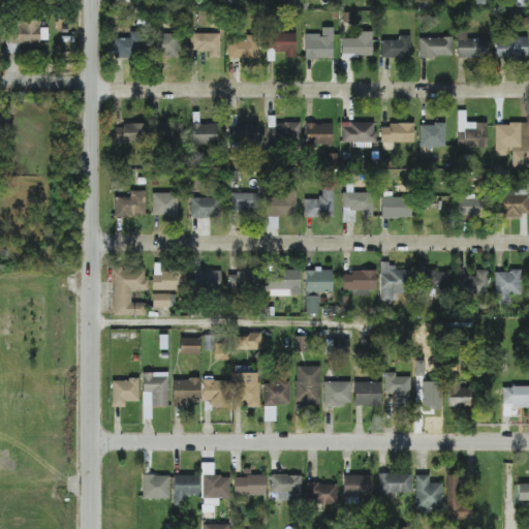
[(5,45),(39,47),(40,18),(16,17),(16,27),(6,27),(5,45)]
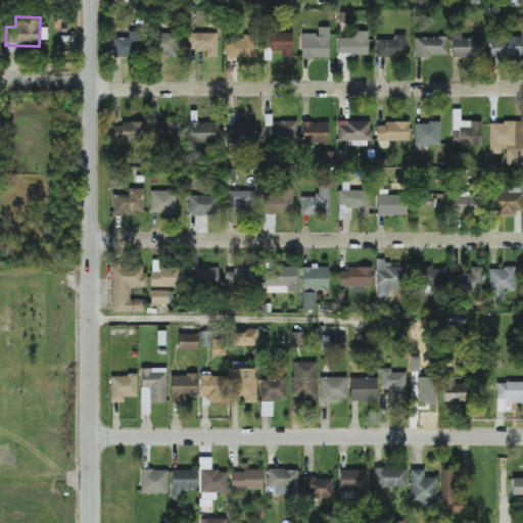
[(329,58),(329,27),(318,27),(318,34),(301,34),(300,58),(329,58)]
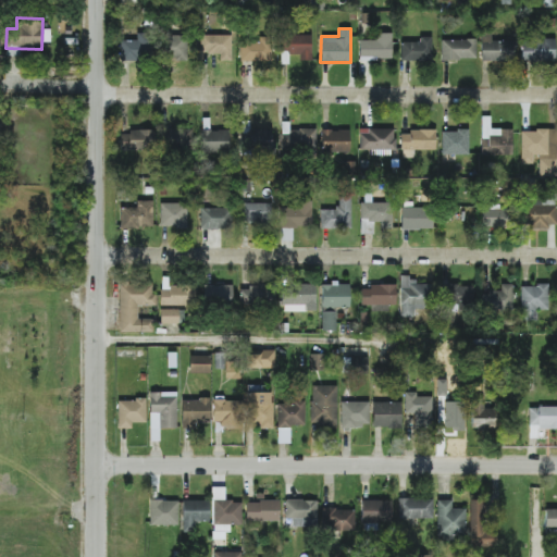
[(136,40),(120,40),(119,60),(152,61),(152,34),(136,33),(136,40)]
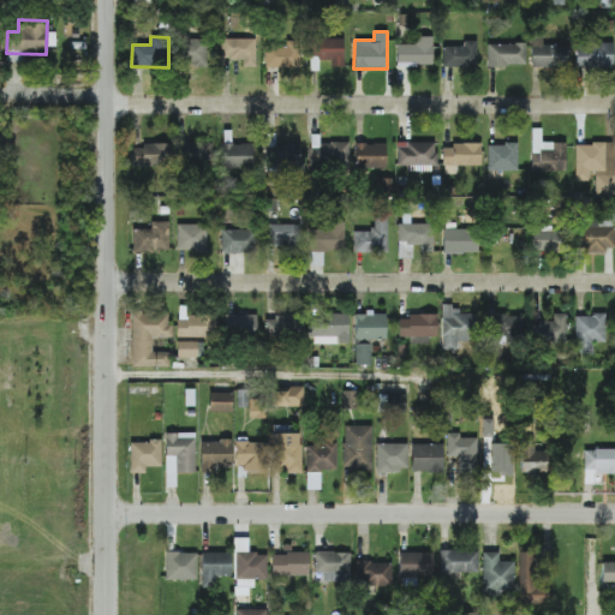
[(531,67),(567,69),(568,46),(543,45),(543,36),(531,36),(531,67)]
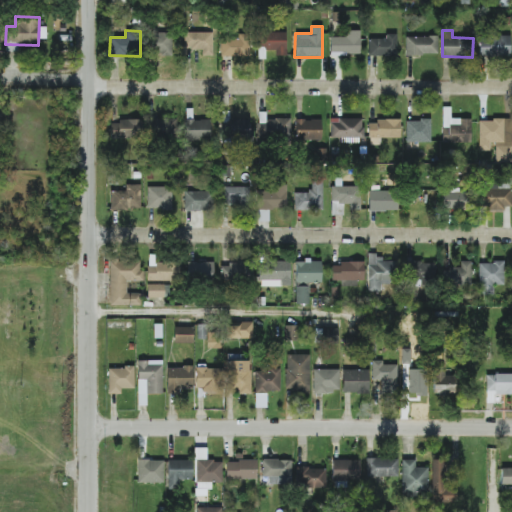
[(360,31),(345,31),(345,37),(330,37),(330,55),(360,55),(360,31)]
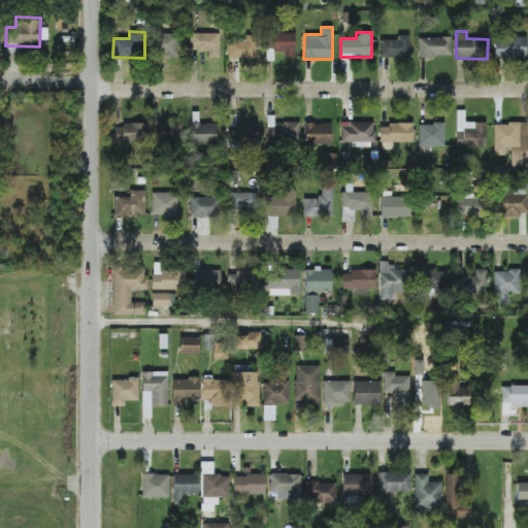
[(220,34),(190,33),(190,51),(208,51),(208,58),(220,58),(220,34)]
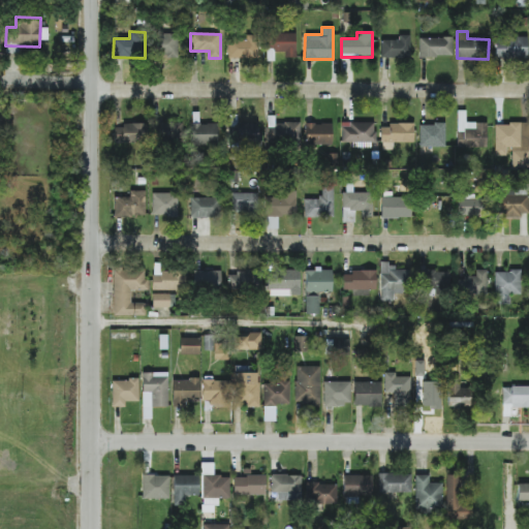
[(296,58),(296,33),(267,33),(268,53),(284,53),(284,58),(296,58)]
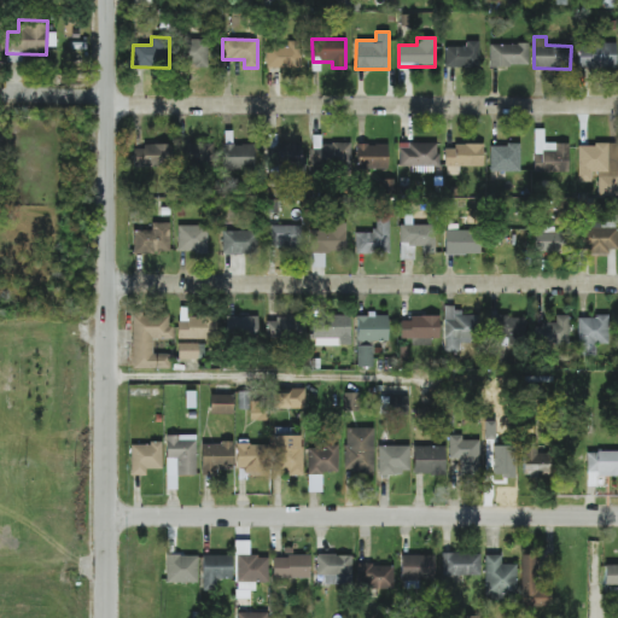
[(204,40),(186,40),(187,65),(205,65),(204,40)]
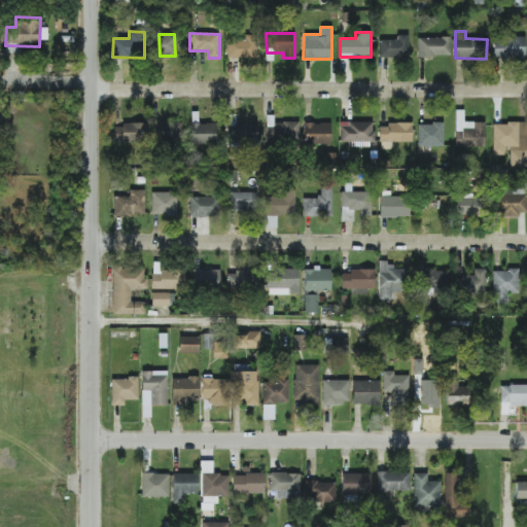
[(256,59),(256,35),(245,35),(245,40),(227,39),(226,58),(256,59)]
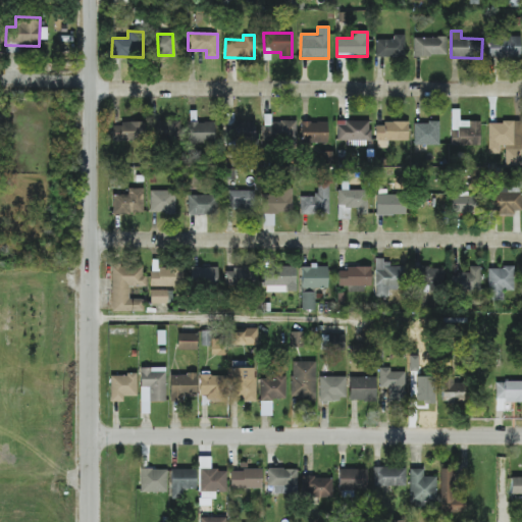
[(405,57),(404,35),(394,35),(394,39),(375,40),(376,57),(405,57)]
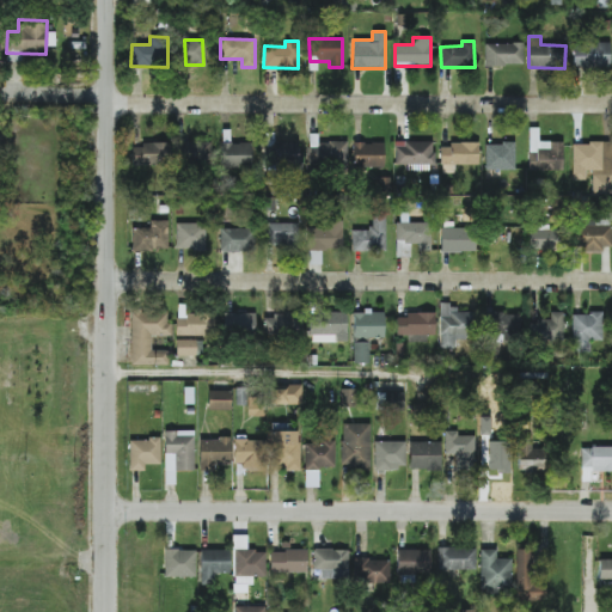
[(610,42),(573,43),(573,68),(610,67),(610,42)]
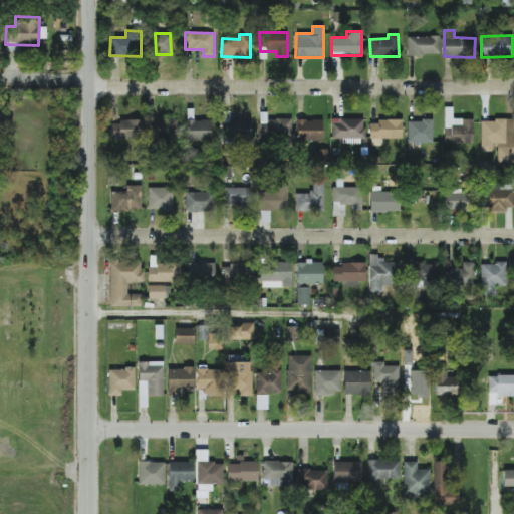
[(407,37),(408,55),(440,54),(439,36),(407,37)]
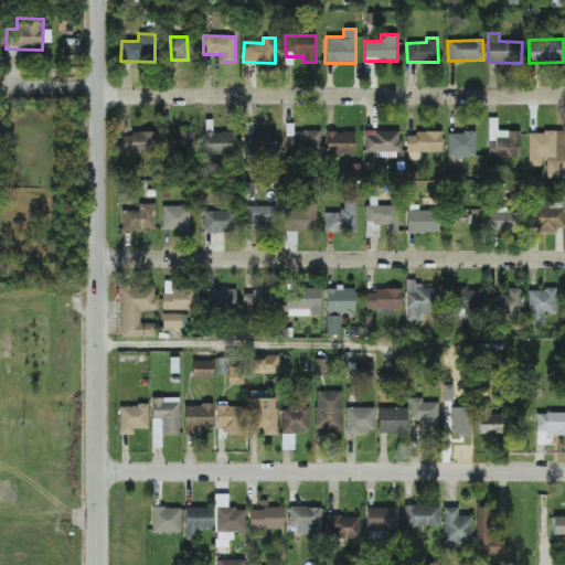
[(519,158),(520,131),(497,130),(498,118),(488,118),(488,157),(519,158)]
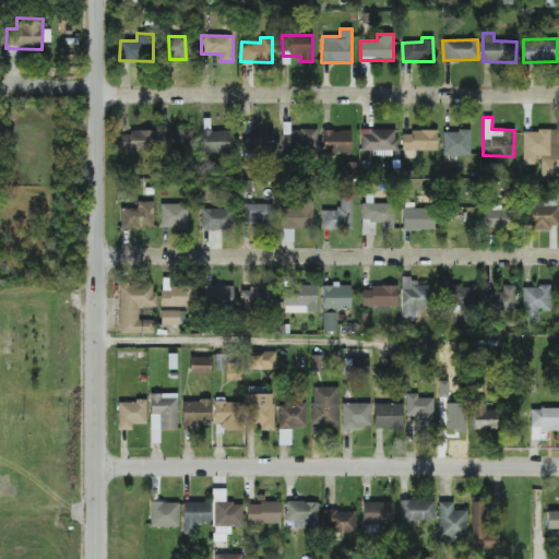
[(164,152),(193,150),(192,129),(163,131),(164,152)]
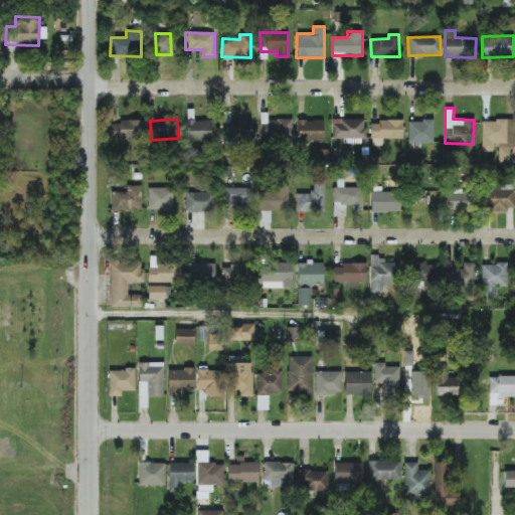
[(229,119),(227,143),(251,144),(252,121),(229,119)]
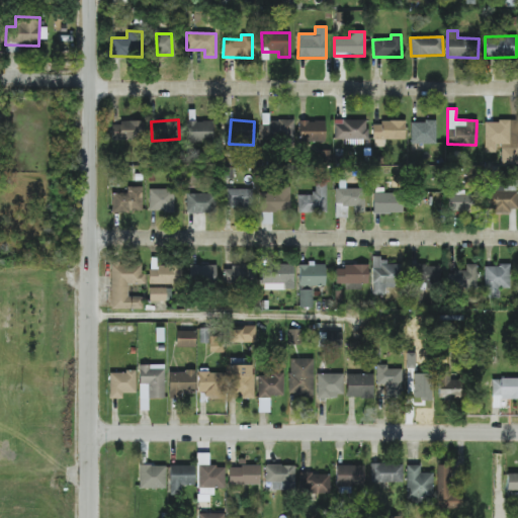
[(212,120),(188,121),(189,144),(212,143),(212,120)]
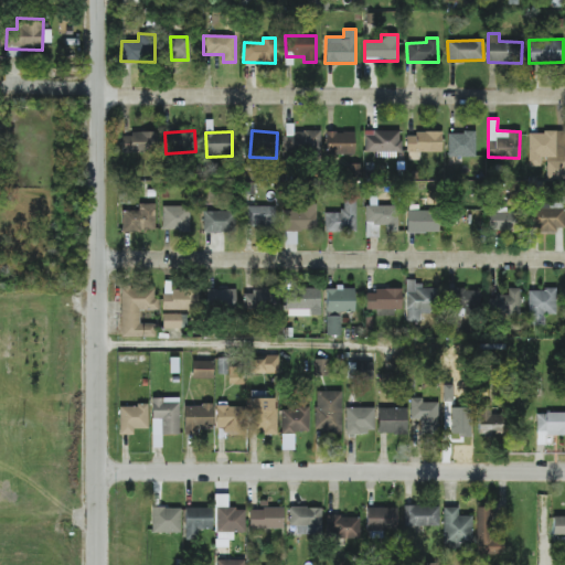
[(354,155),(354,132),(326,131),(326,155),(354,155)]
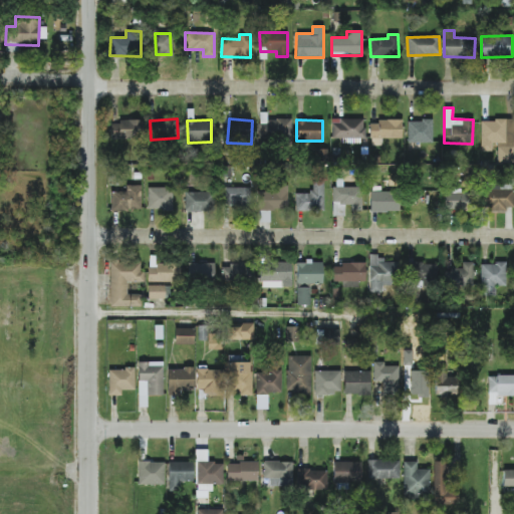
[(481,152),(496,152),(496,164),(513,163),(513,159),(513,119),(480,120),(481,152)]
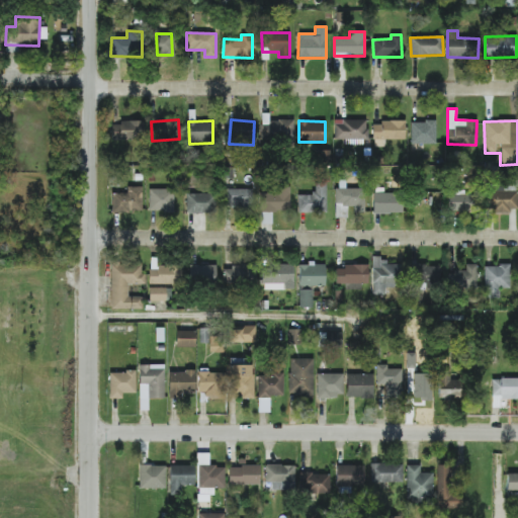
[(110,140),(142,141),(143,122),(111,121),(110,140)]
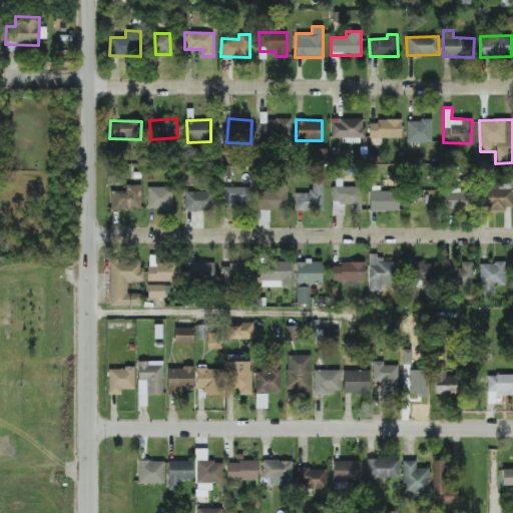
[(291,120),(258,121),(259,140),(291,140),(291,120)]
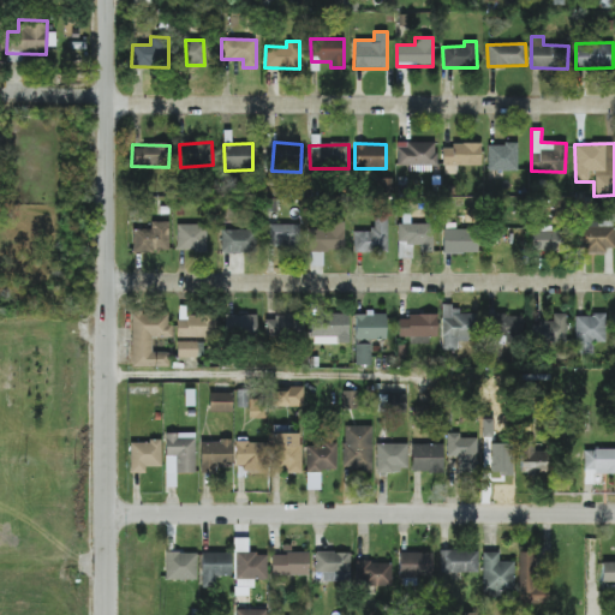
[(481,166),(481,144),(442,144),(442,165),(481,166)]
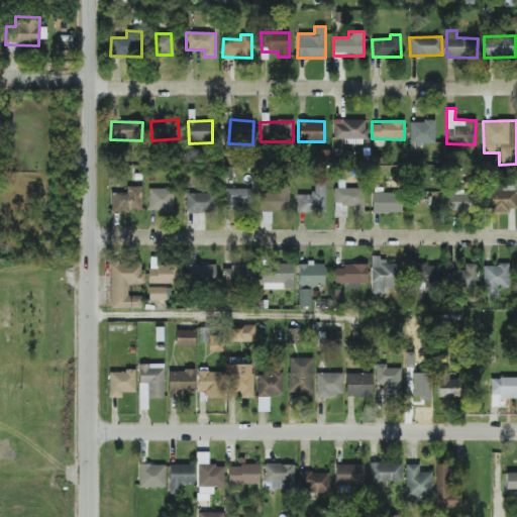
[(410,143),(434,143),(434,121),(410,121),(410,143)]
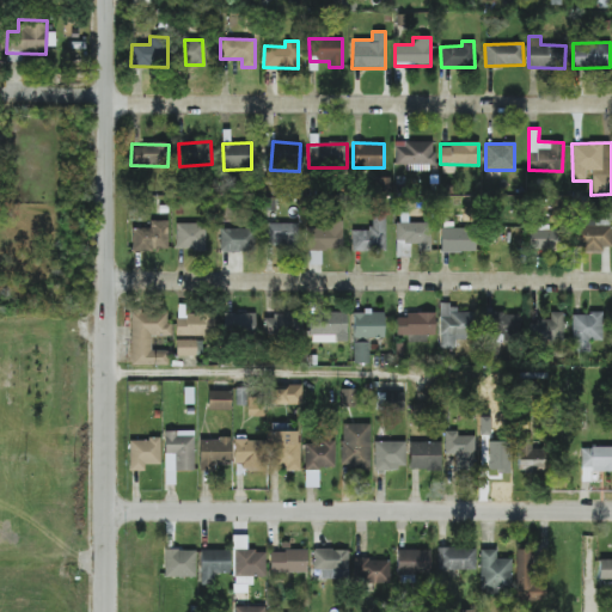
[(353,230),(352,251),(385,252),(386,215),(372,215),(372,230),(353,230)]
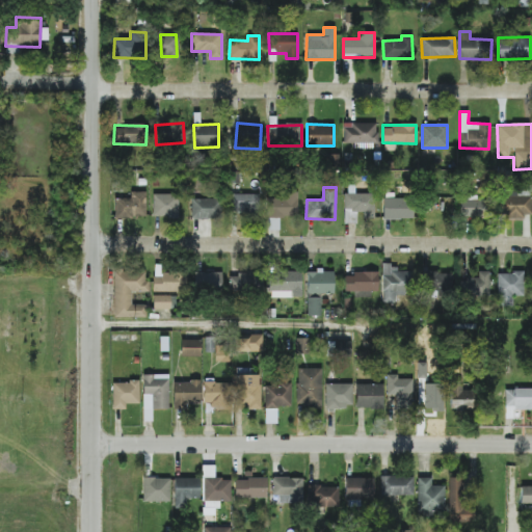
[(506,188),(506,196),(501,196),(500,220),(524,220),(524,214),(530,214),(531,189),(506,188)]
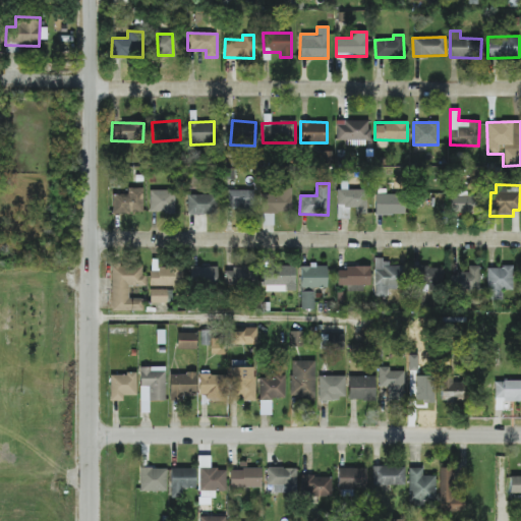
[(142,188),(127,187),(127,194),(113,194),(112,213),(142,214),(142,188)]
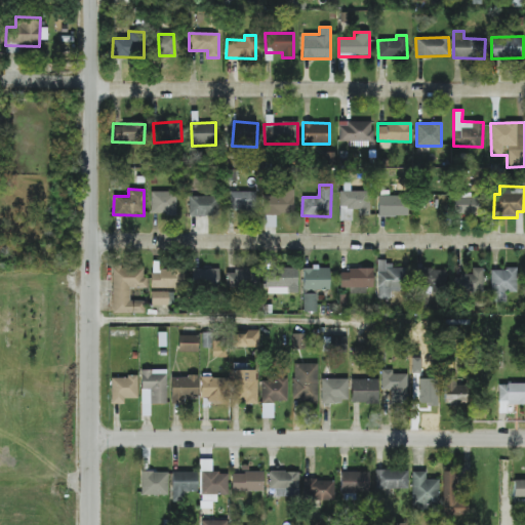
[(176,192),(151,191),(151,214),(175,214),(176,192)]
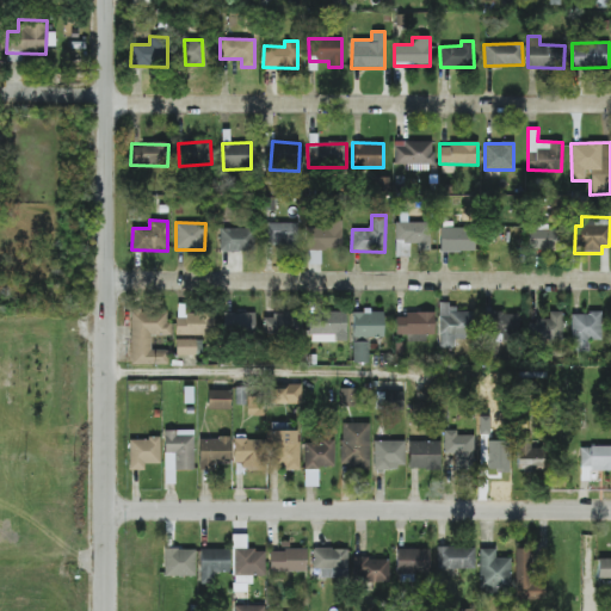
[(297,247),(297,223),(266,222),(265,246),(297,247)]
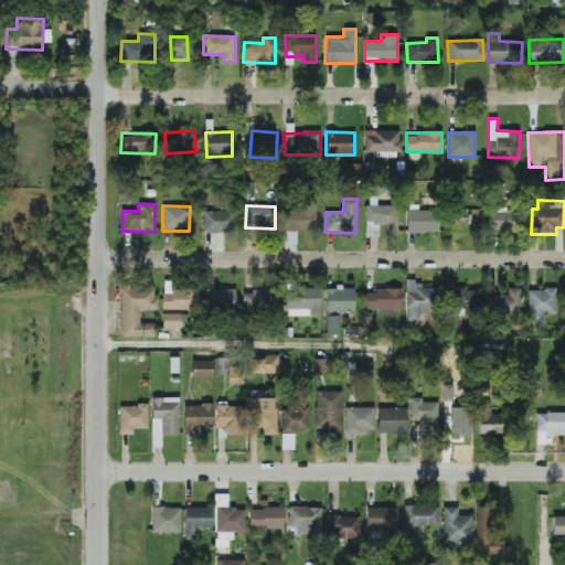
[(317,205),(284,205),(284,231),(316,231),(317,205)]
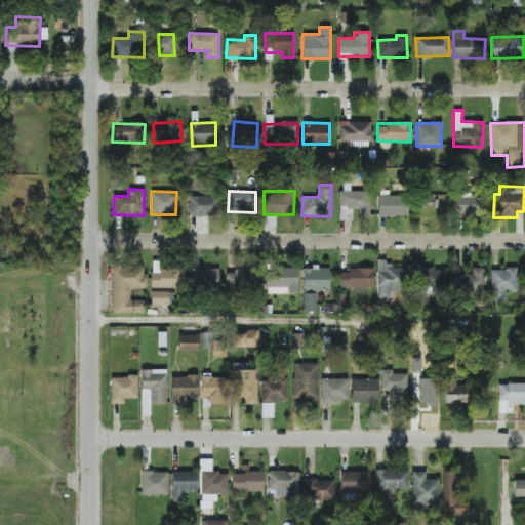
[(339,220),(352,220),(352,212),(369,212),(369,191),(339,191),(339,220)]
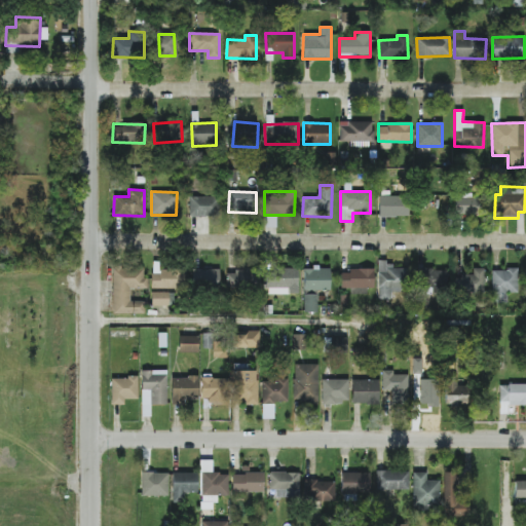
[(478,215),(479,195),(455,194),(454,214),(478,215)]
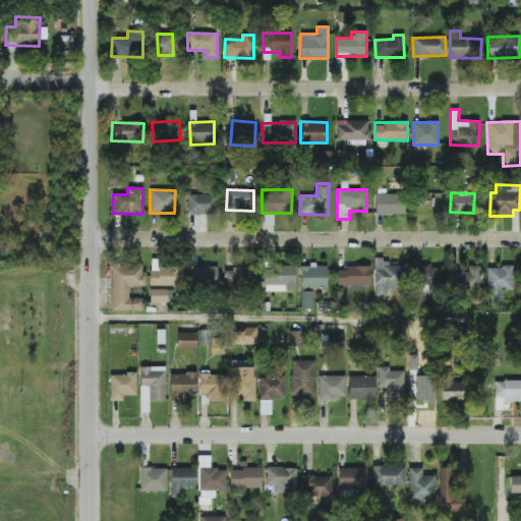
[(187,195),(187,215),(217,214),(217,194),(187,195)]
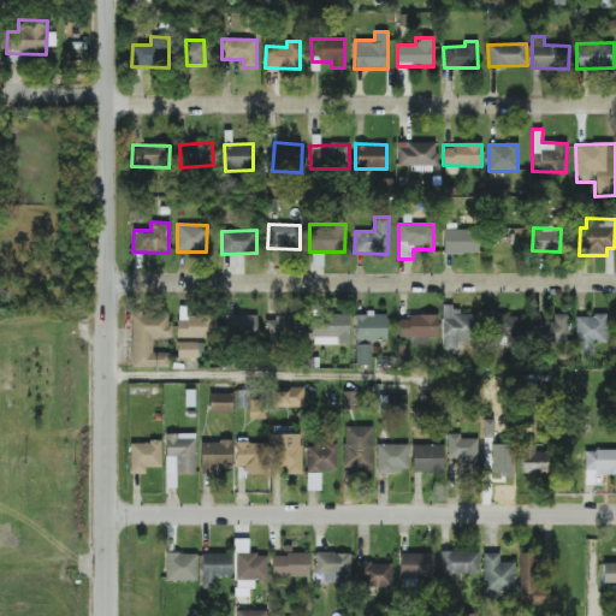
[(443,253),(478,254),(478,230),(444,230),(443,253)]
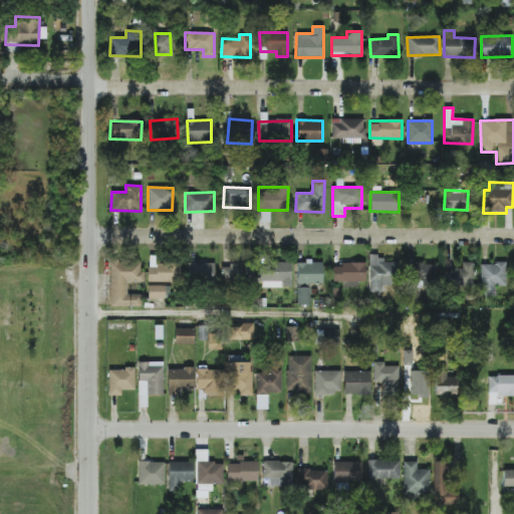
[(368,292),(381,292),(381,285),(398,285),(398,261),(377,261),(377,254),(369,254),(368,292)]
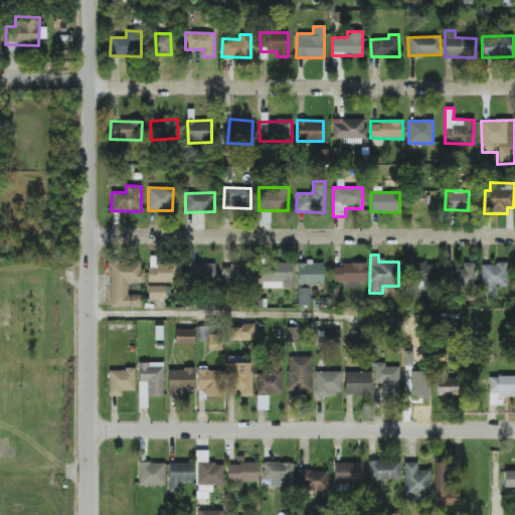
[(127,283),(144,283),(144,271),(140,271),(140,263),(110,262),(109,307),(141,308),(142,295),(127,295),(127,283)]
